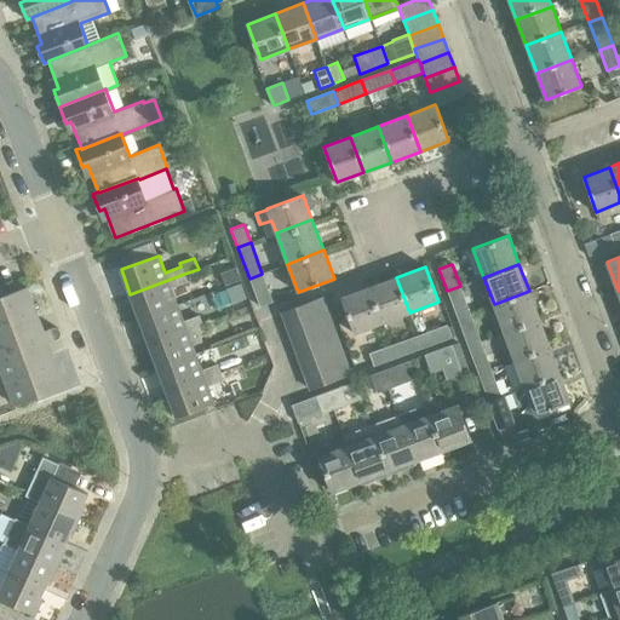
[(222,274),(225,283),(241,279),(236,268),(222,274)]
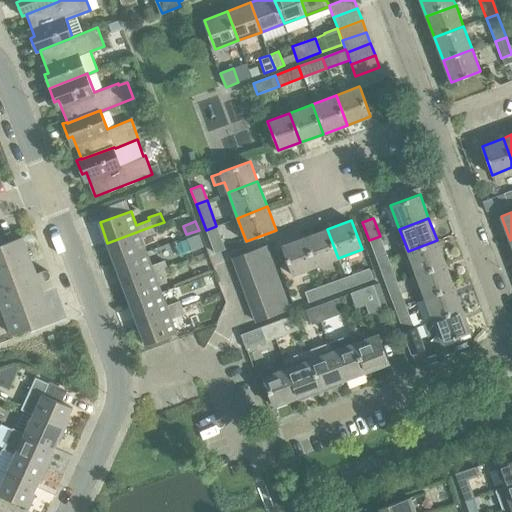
[(114,262),(146,250),(141,238),(154,233),(152,226),(107,243),(106,243),(107,245),(108,244),(114,262)]
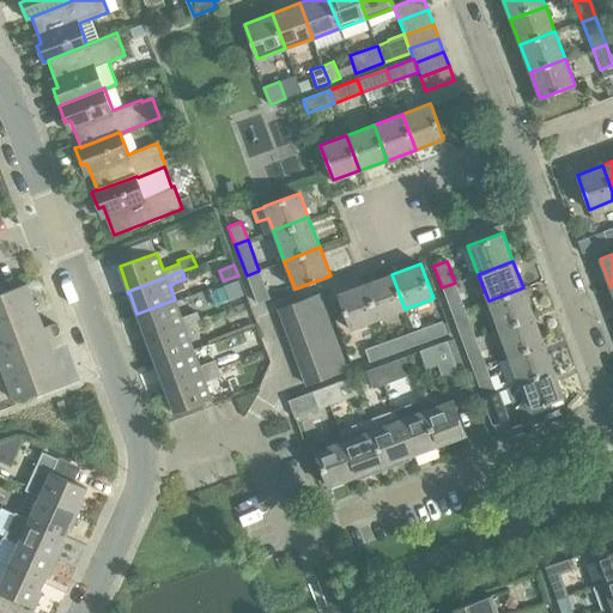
[(259,271),(247,275),(258,303),(269,298),(259,271)]
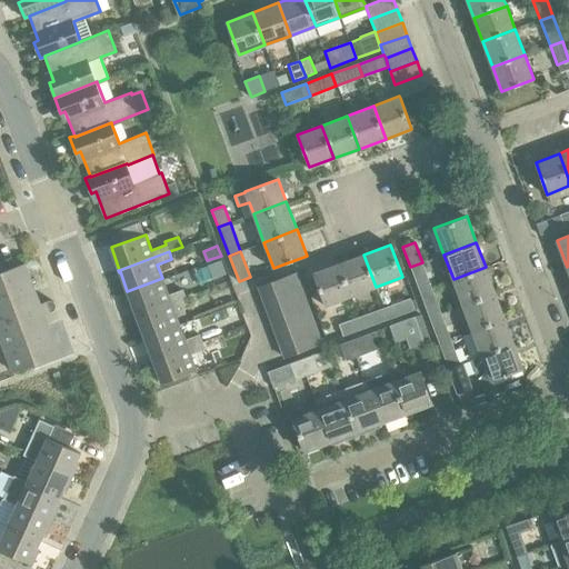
[(350,297),(376,287),(363,255),(338,263),(350,297)]
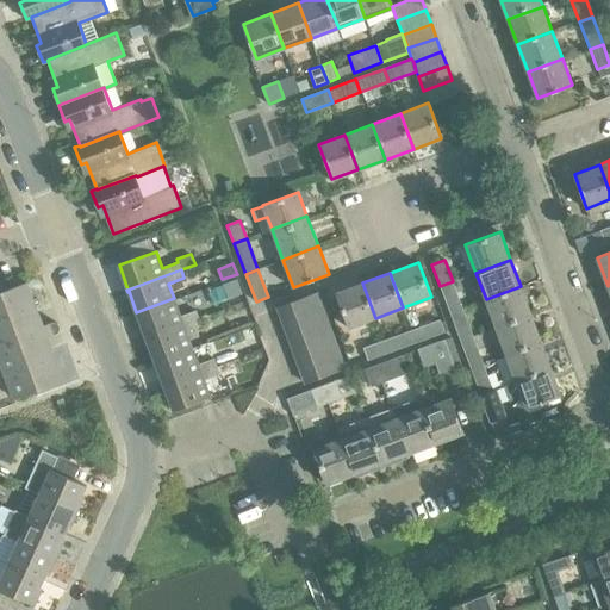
[(215,286),(221,300),(243,292),(237,278),(215,286)]
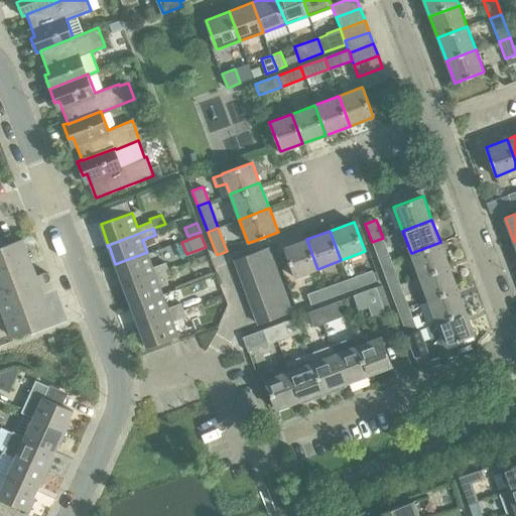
[(381,265),(391,261),(383,238),(372,242),(381,265)]
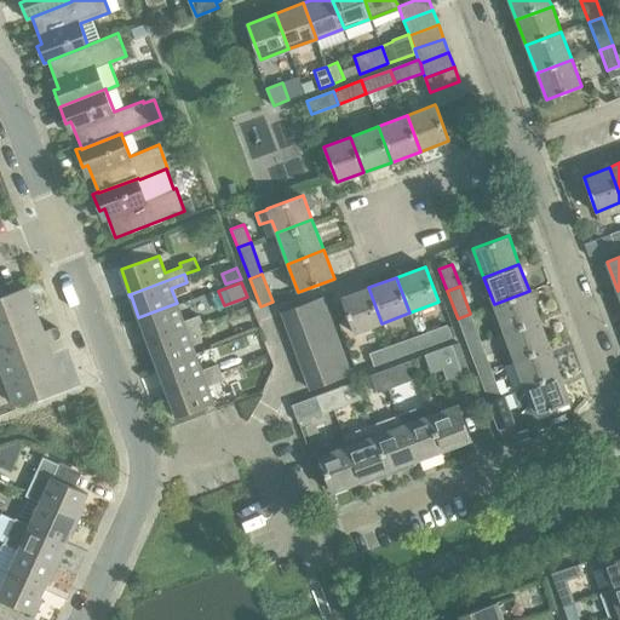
[(0,322),(36,310),(27,287),(0,296),(0,322)]
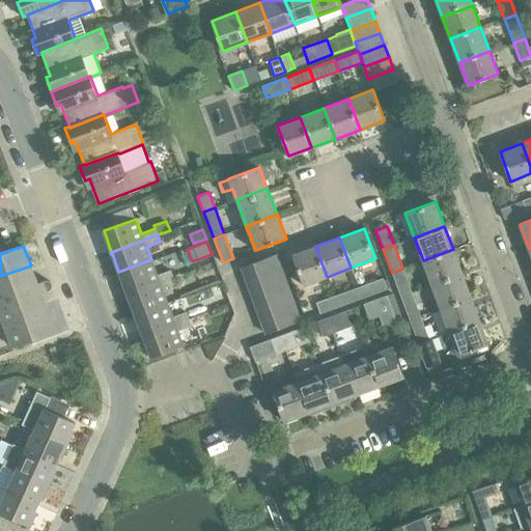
[(304,285),(327,277),(315,246),(292,254),(304,285)]
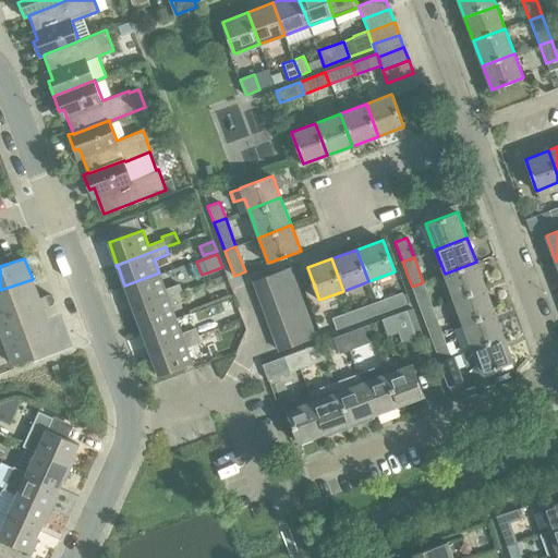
[(453,300),(486,288),(476,262),(445,274),(453,300)]
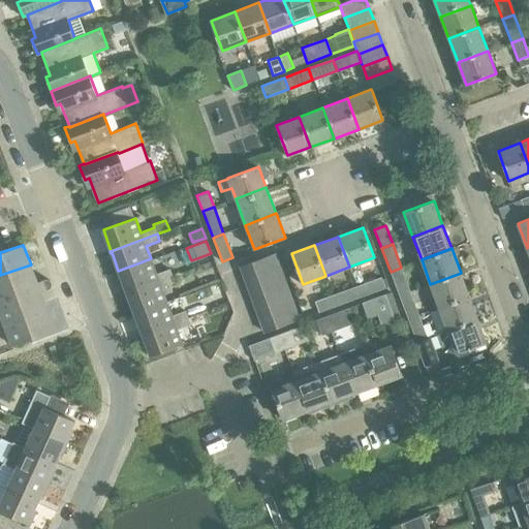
[(250,292),(285,279),(275,253),(241,266),(250,292)]
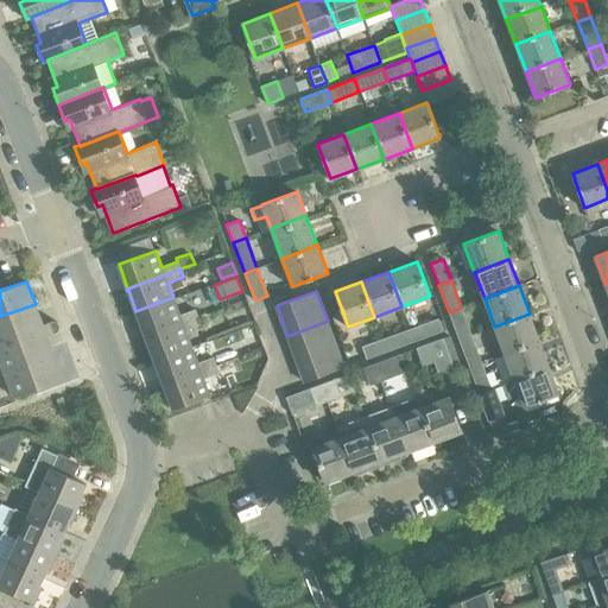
[(135,311),(146,337),(198,317),(196,309),(181,315),(173,297),(135,311)]
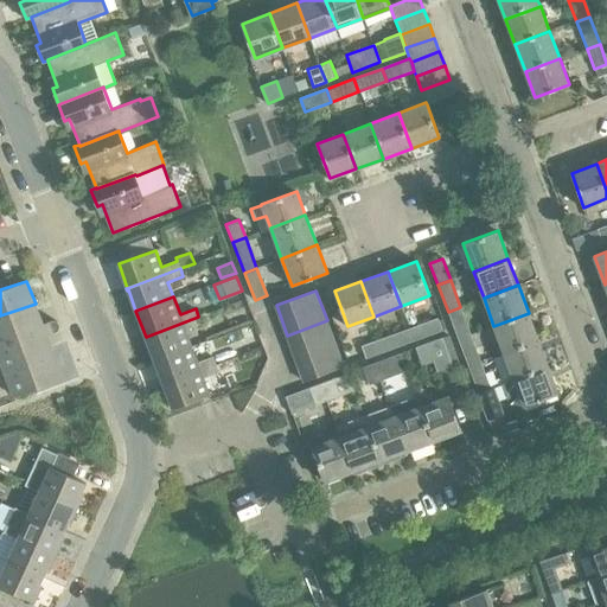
[(0,345),(38,332),(30,310),(37,307),(36,304),(0,315),(0,345)]
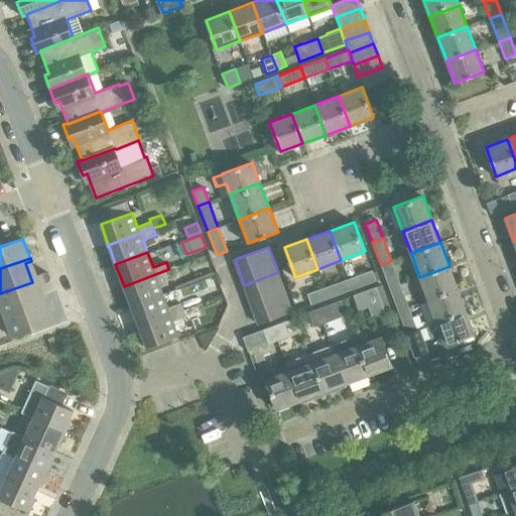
[(389,288),(400,284),(391,261),(381,265),(389,288)]
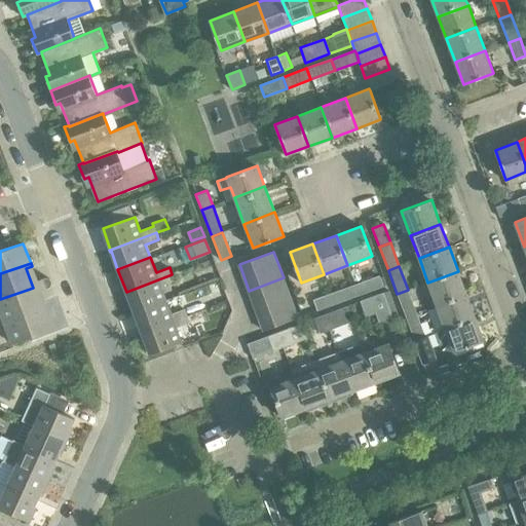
[(437,305),(466,294),(458,271),(427,283),(437,305)]
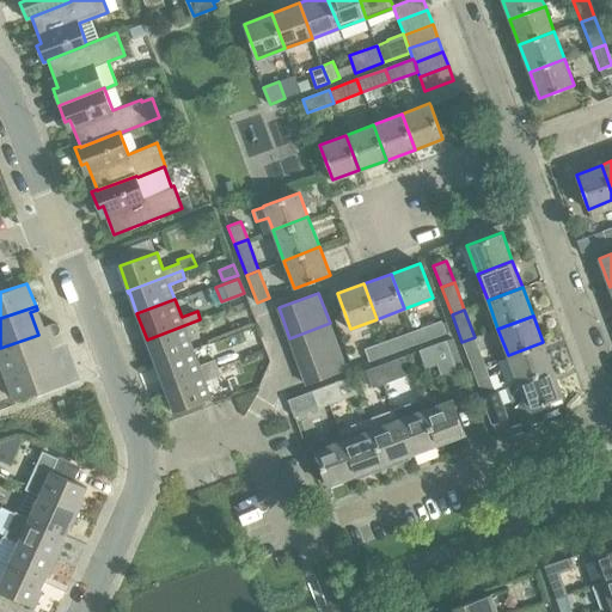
[(155,362),(193,348),(187,334),(203,326),(200,319),(147,340),(146,340),(146,341),(147,341),(155,362)]
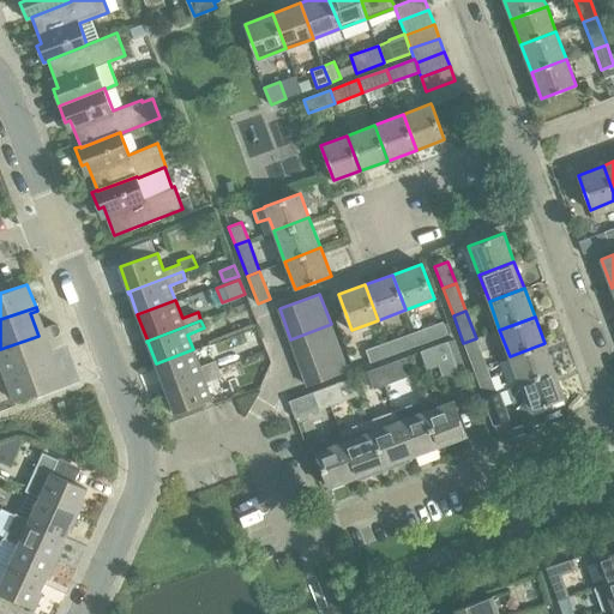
[(413,332),(417,345),(447,335),(443,321),(413,332)]
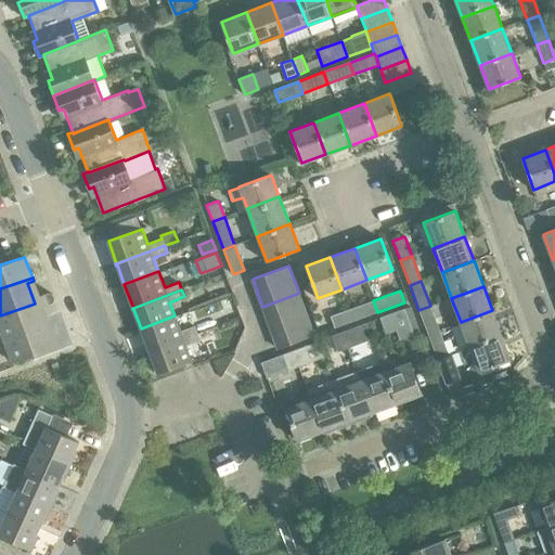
[(46,293),(39,296),(42,307),(49,304),(50,304),(51,304),(53,302),(53,300),(54,299),(54,297),(53,295),(52,294),(51,293),(49,293),(46,293)]
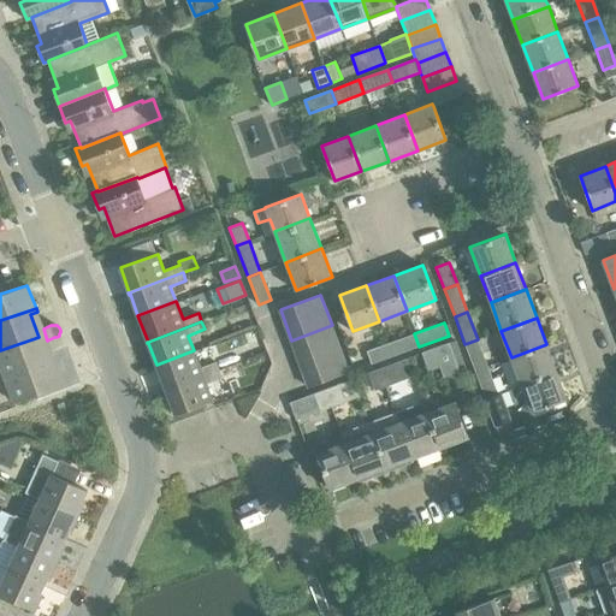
[(296,355),(337,341),(332,325),(291,341),(296,355)]
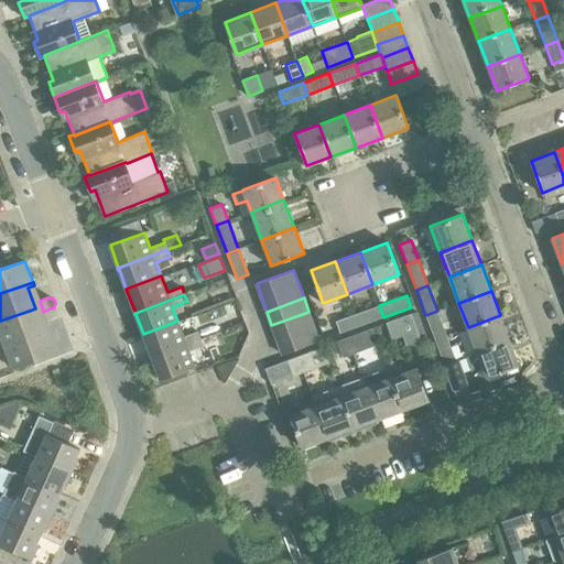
[(360,326),(383,317),(379,305),(356,314),(360,326)]
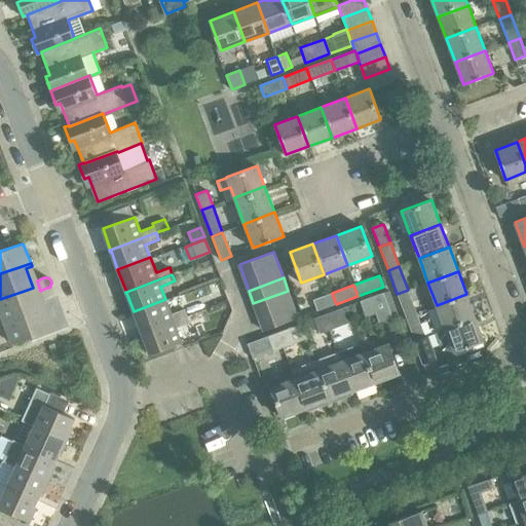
[(0,309),(5,324),(10,322),(47,307),(45,304),(40,306),(33,288),(0,299),(0,309)]
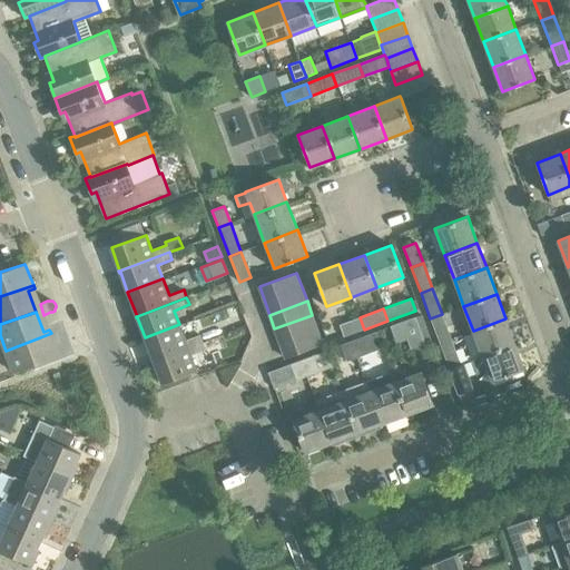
[(440,344),(451,340),(442,314),(430,318),(440,344)]
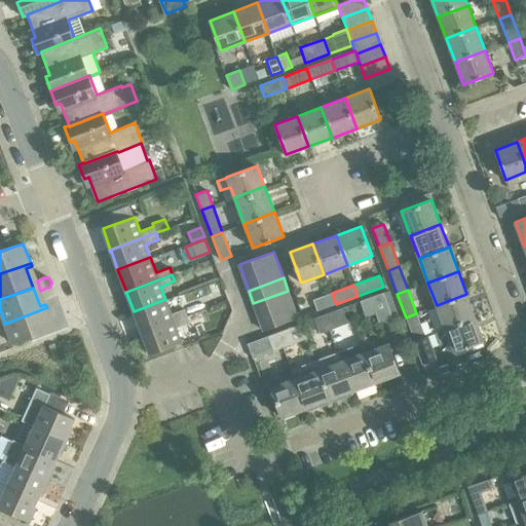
[(258,315),(293,303),(288,291),(253,303),(258,315)]
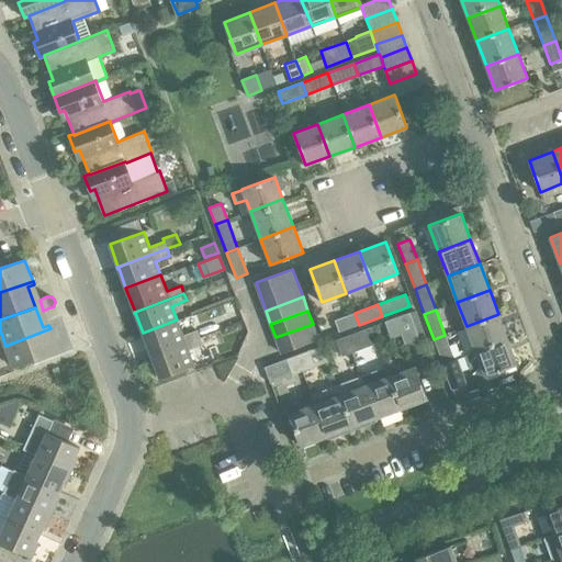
[(419,338),(409,312),(385,322),(391,338),(402,334),(405,344),(419,338)]
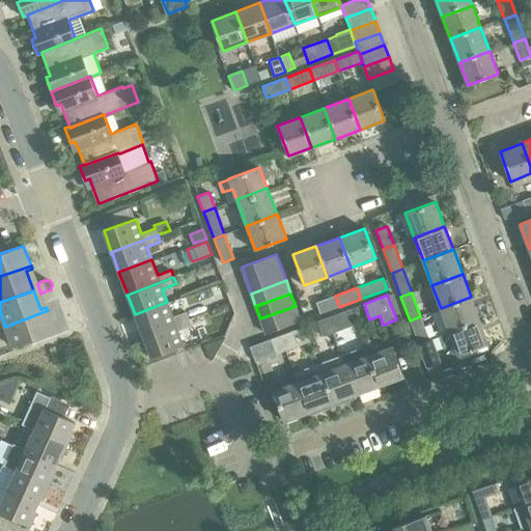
[(320,313),(339,307),(335,296),(316,303),(320,313)]
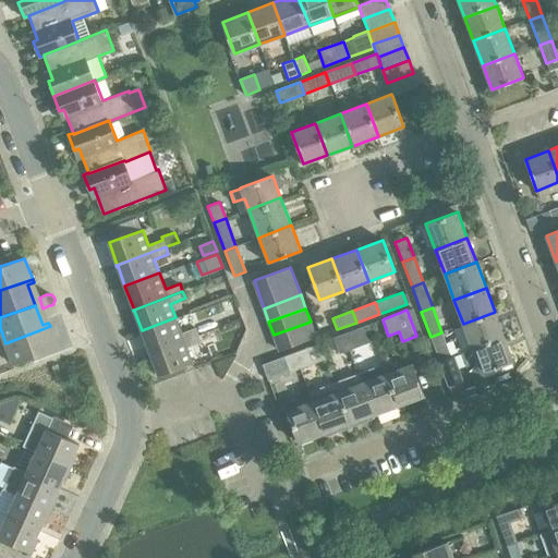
[(472,348),(504,337),(495,312),(463,324),(472,348)]
